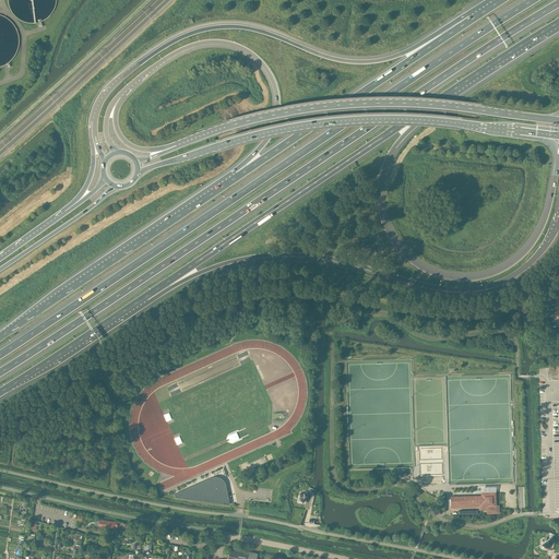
[(230,443),(239,440),(237,432),(228,436),(230,443)]
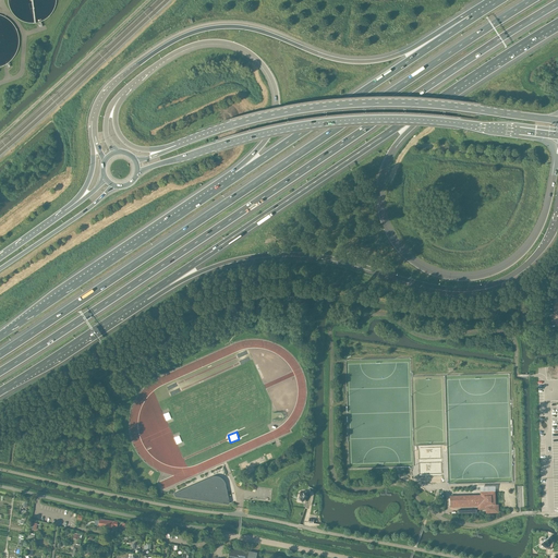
[(177,497),(228,504),(229,504),(229,502),(227,492),(227,490),(226,490),(226,487),(225,484),(223,481),(220,480),(218,477),(215,477),(213,478),(210,480),(208,481),(206,483),(203,489),(187,487),(176,493),(174,493),(174,494),(174,495),(174,496),(177,497)]
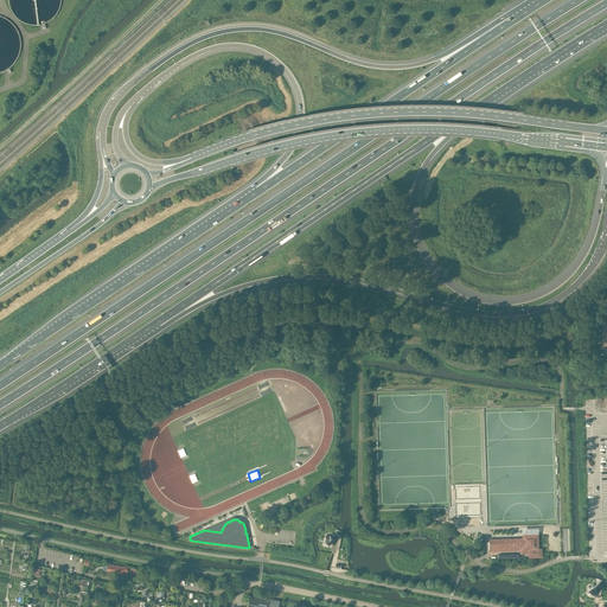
[(327,535),(325,544),(333,545),(336,537),(327,535)]
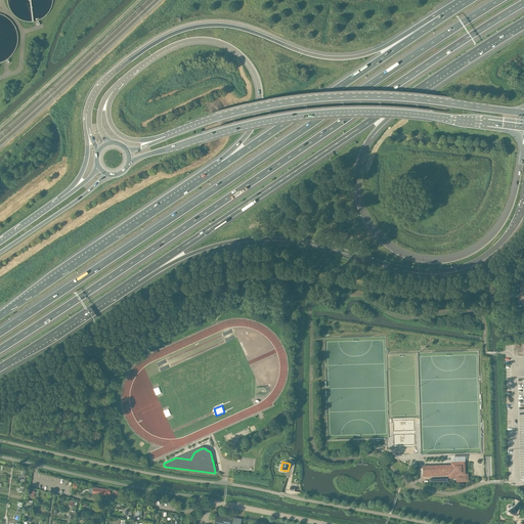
[(426,467),(423,467),(423,476),(426,476),(449,475),(449,478),(457,478),(457,481),(468,481),(468,478),(468,474),(465,474),(465,463),(465,462),(457,463),(451,463),(451,465),(451,466),(426,467)]
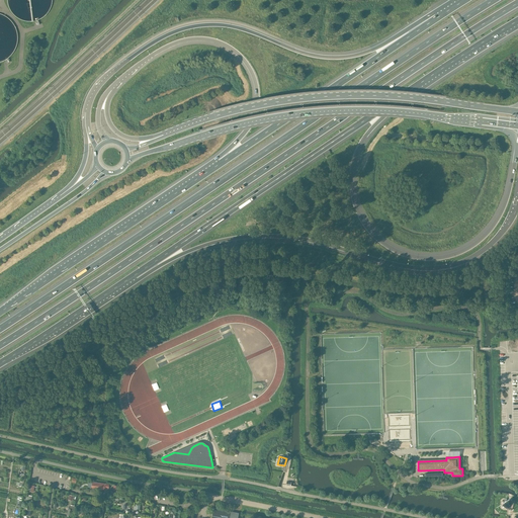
[(237,517),(238,515),(239,513),(213,508),(210,517),(237,517)]
